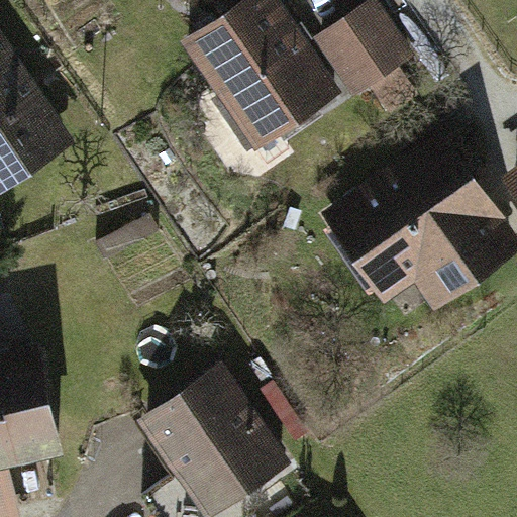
[(274,0),(236,0),(180,39),(255,150),(337,95),(274,0)]
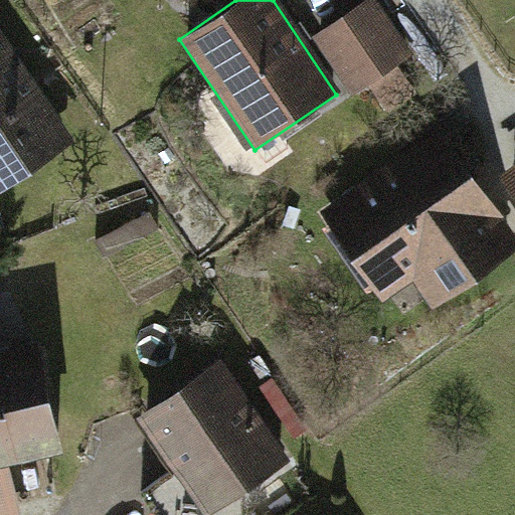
[(371,1),(324,34),(363,90),(410,56),(371,1)]
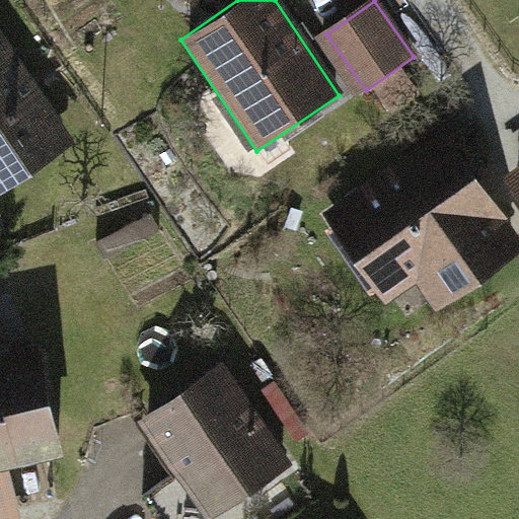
[(0,29),(0,199),(79,144),(0,29)]
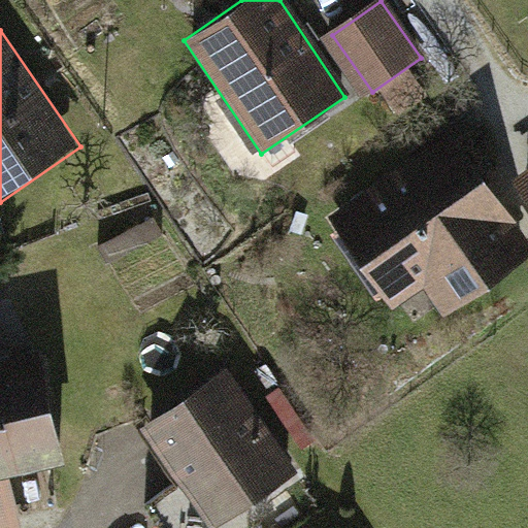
[(448,133),(327,208),(405,334),(527,258),(448,133)]
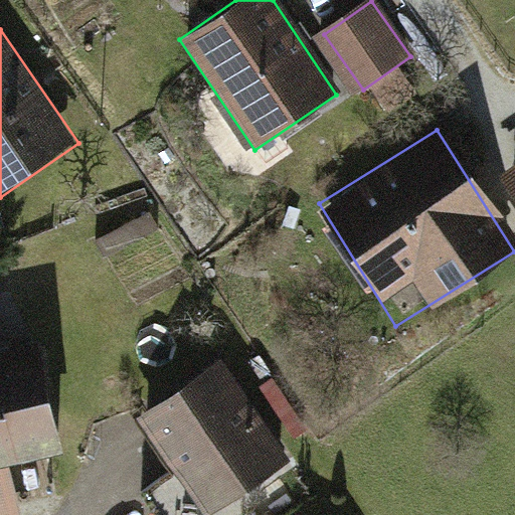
[(514,159),(499,171),(514,192),(514,159)]
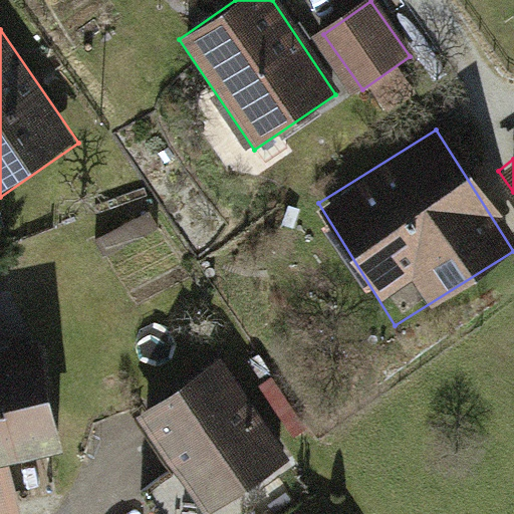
[(0,513),(21,513),(10,465),(63,453),(37,337),(0,345),(0,513)]
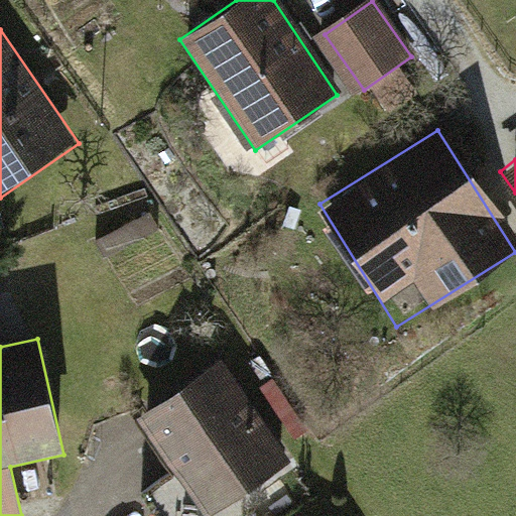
[(227,359),(136,416),(199,515),(202,515),(291,461),(227,359)]
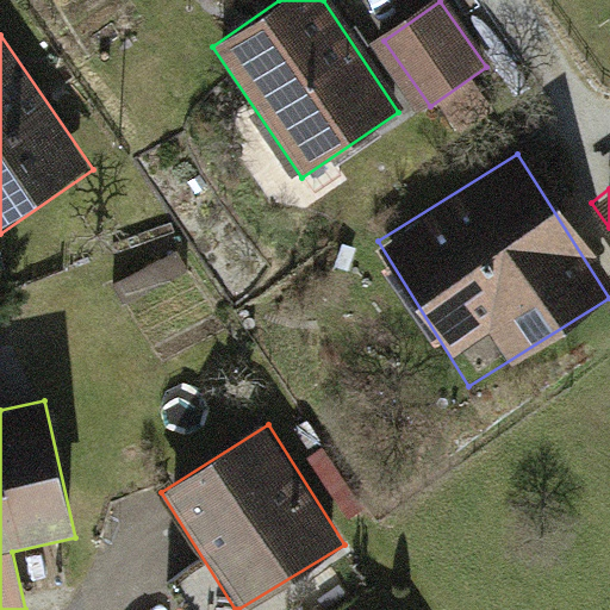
All buildings are outlined.
